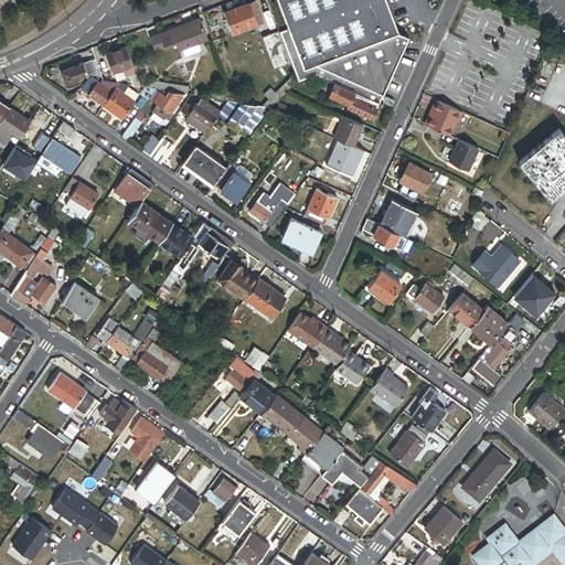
[(296,49),(287,52),(294,70),(302,66),(305,70),(400,33),(386,0),(277,0),(288,29),(296,49)]
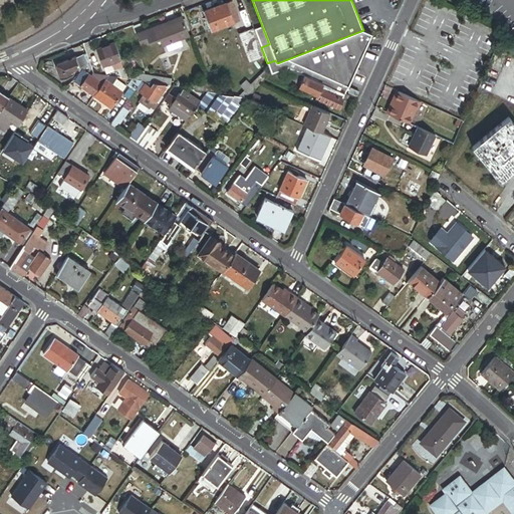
[(231,23),(226,11),(224,5),(203,13),(210,31),(231,23)]
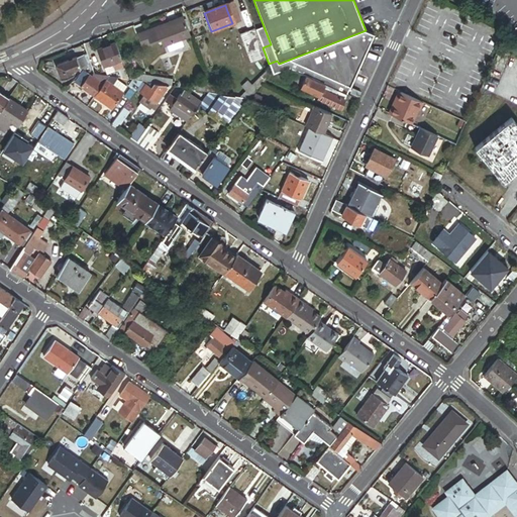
[(233,9),(227,11),(232,23),(238,21),(233,9)]
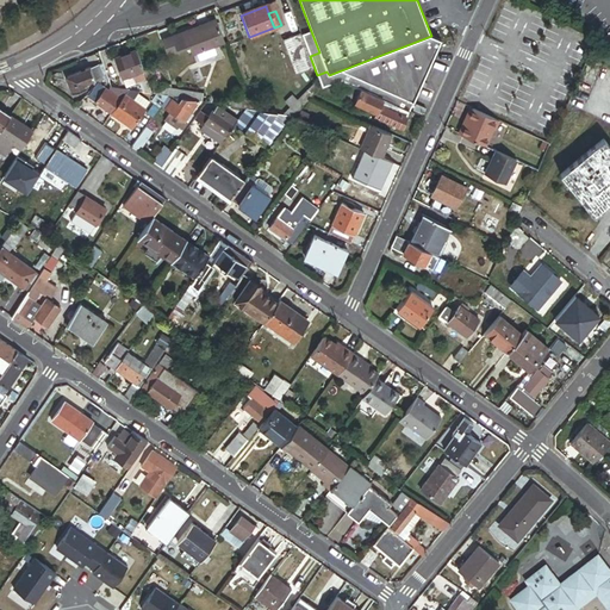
[(216,22),(185,32),(190,47),(193,55),(198,54),(200,61),(216,55),(213,48),(224,44),(216,22)]
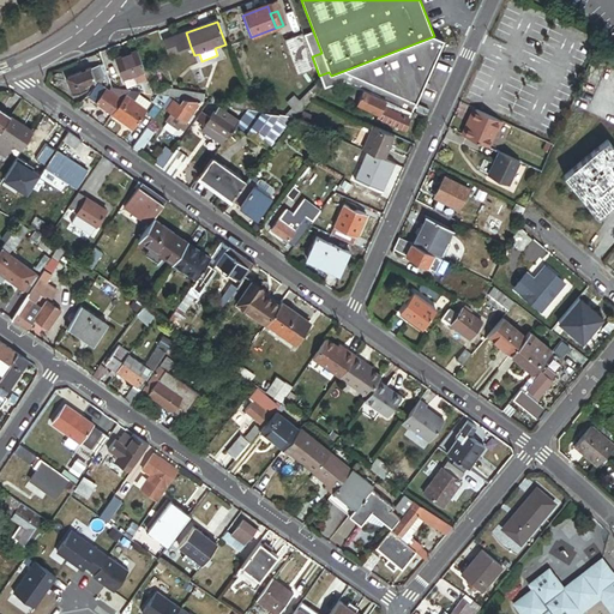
[(313,31),(304,35),(312,56),(321,53),(313,31)]
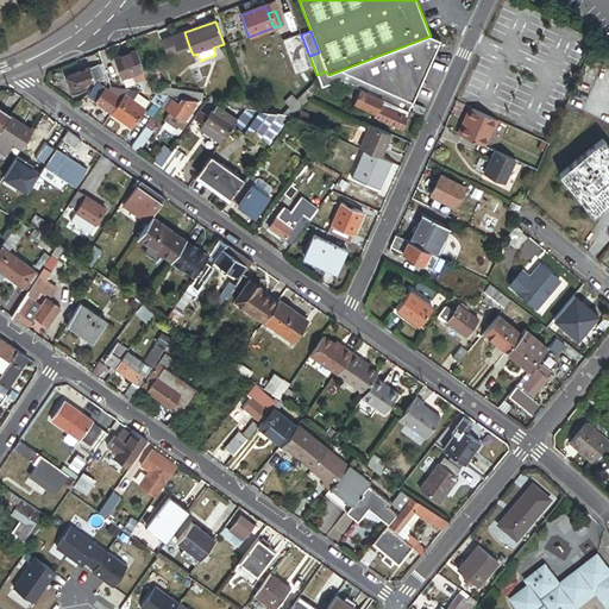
[(189,46),(184,32),(162,41),(168,56),(179,52),(179,51),(189,46)]
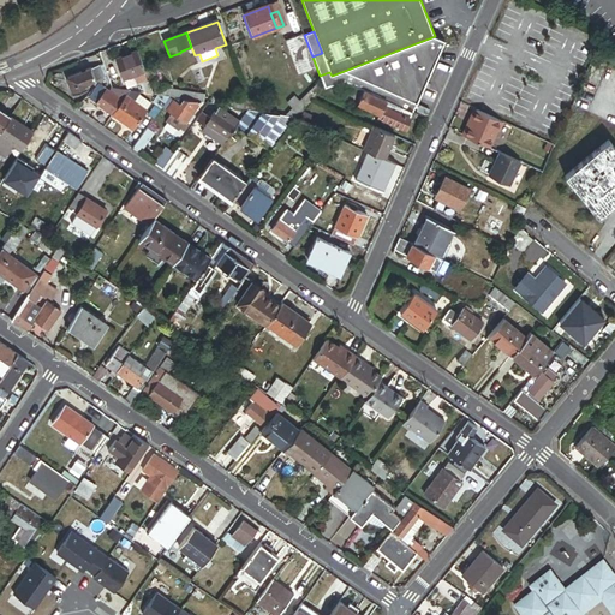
[(303,35),(286,41),(299,76),(316,70),(303,35)]
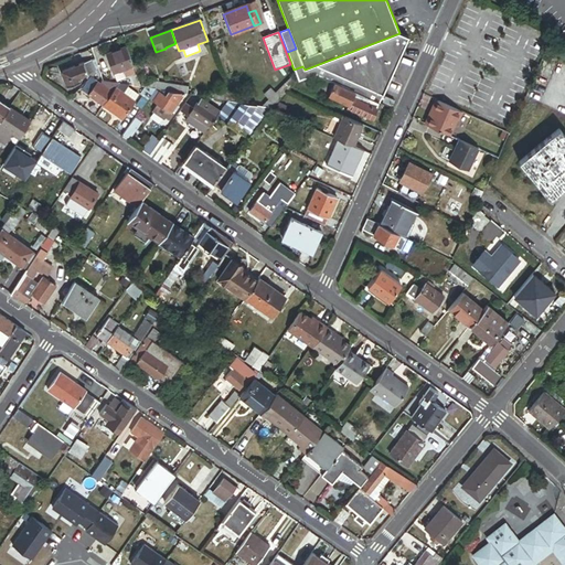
[(409,38),(400,33),(305,70),(302,66),(294,70),(295,74),(298,81),(318,75),(321,76),(380,103),(409,38)]
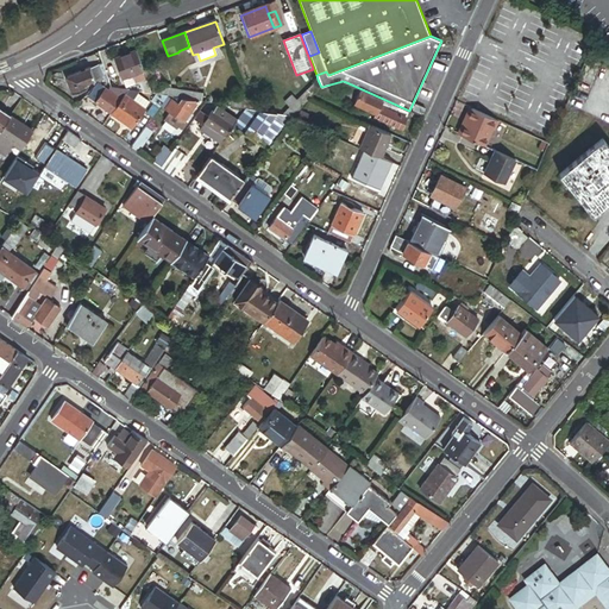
[(143,70),(136,51),(115,58),(123,79),(143,70)]
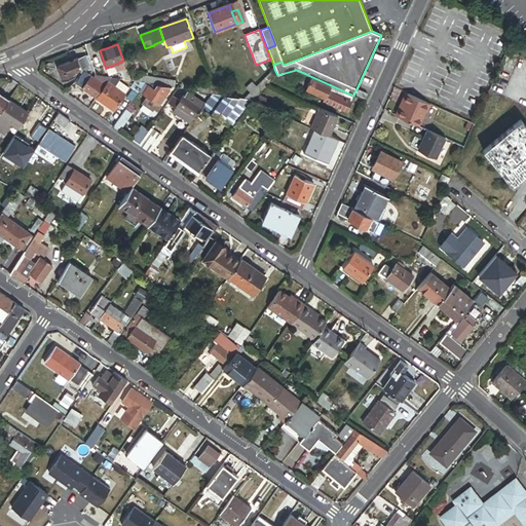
[(84,57),(77,60),(81,69),(88,66),(84,57)]
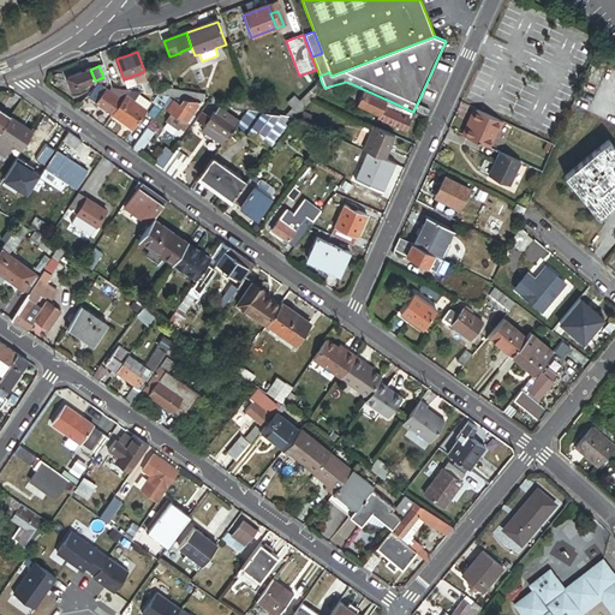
[(67,79),(73,95),(87,89),(85,84),(95,81),(90,70),(67,79)]
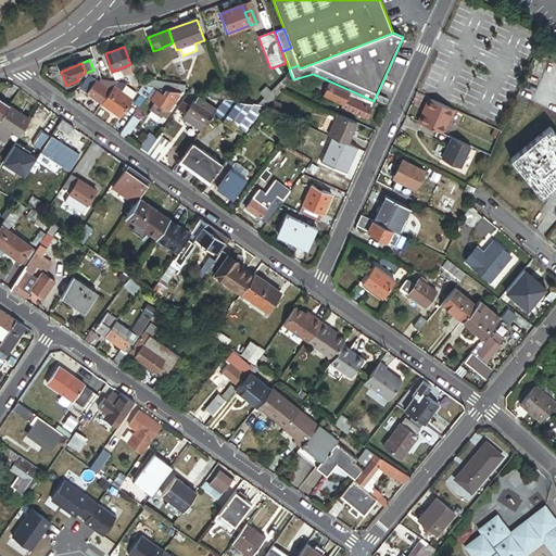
[(266,105),(293,79),(290,73),(256,104),(266,105)]
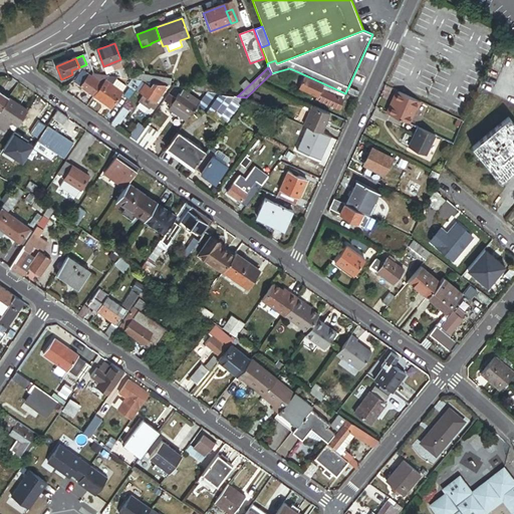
[(126,79),(122,68),(115,71),(118,78),(126,79)]
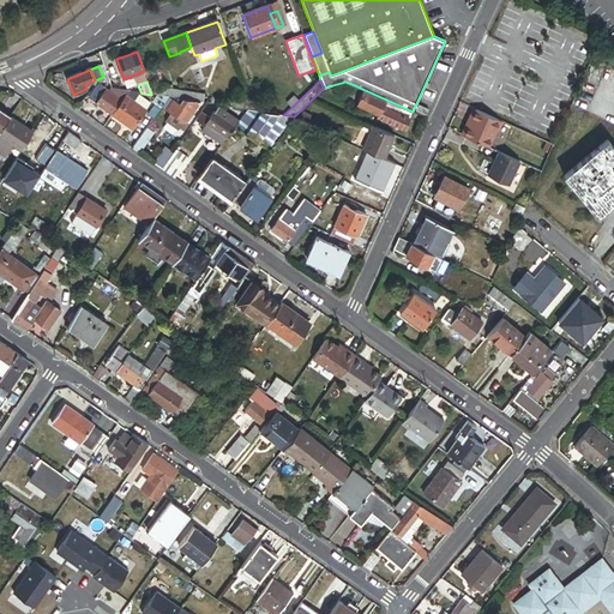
[(97,85),(91,92),(88,97),(96,103),(106,89),(100,84),(98,83),(97,85)]
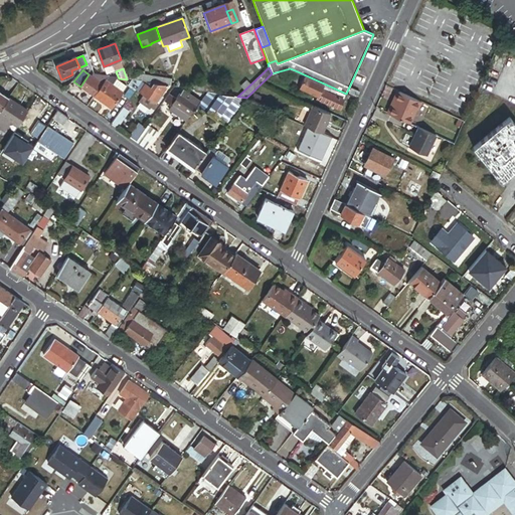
[(339,108),(346,94),(293,69),(288,81),(318,95),(317,98),(339,108)]
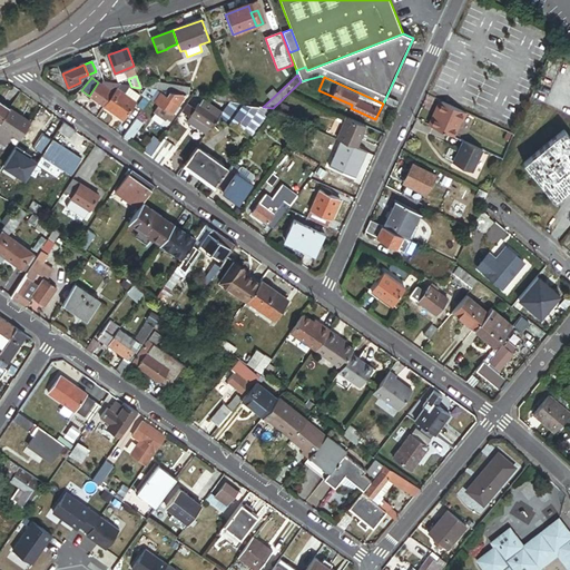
[(156,90),(157,82),(158,80),(143,78),(140,88),(146,89),(156,90)]
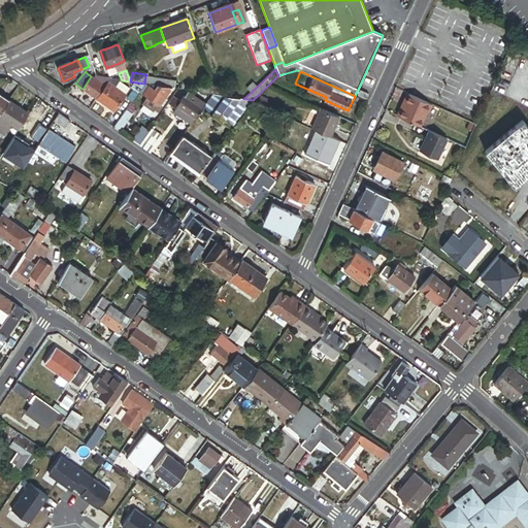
[(63,81),(68,90),(77,81),(74,76),(63,81)]
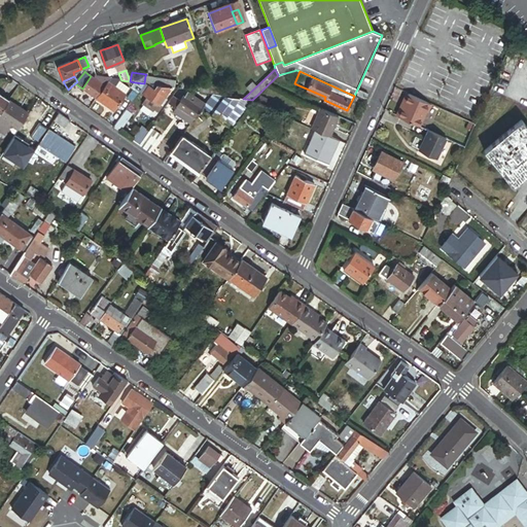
[(82,89),(96,98),(105,86),(94,78),(91,76),(82,89)]
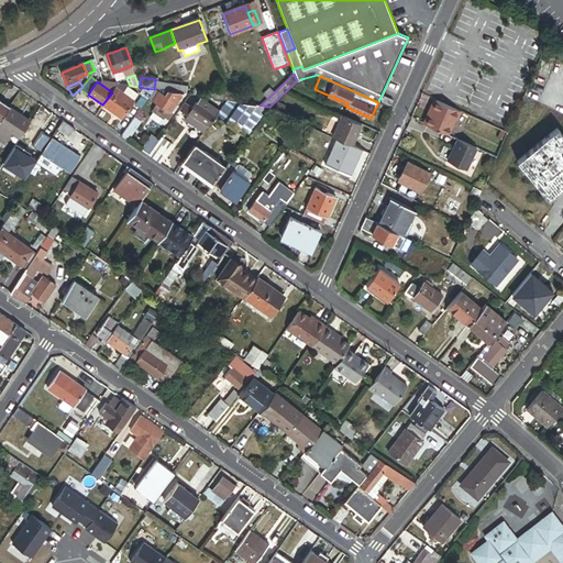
[(102,81),(100,84),(112,92),(114,88),(118,84),(102,81)]
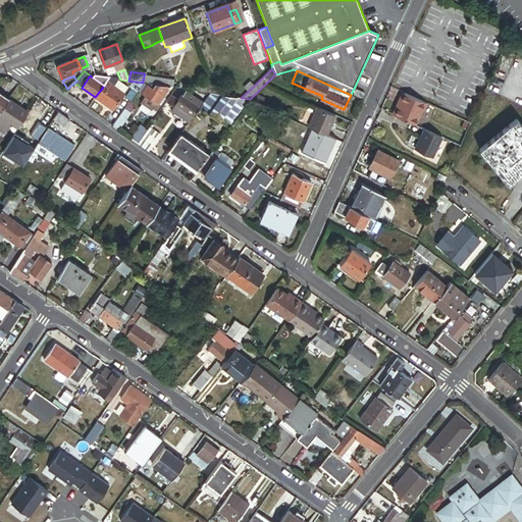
[(169,87),(171,88),(172,81),(144,75),(143,83),(148,84),(169,87)]
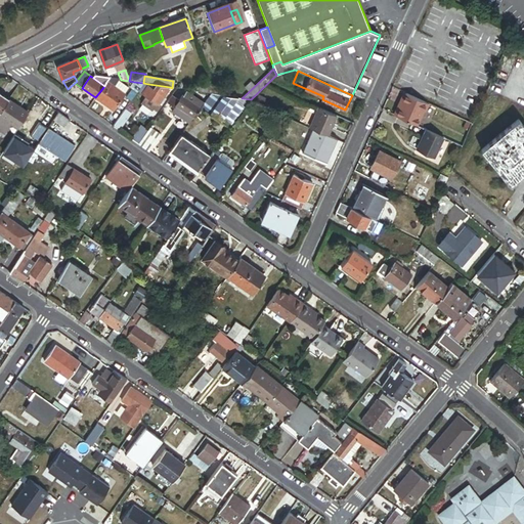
[(119,81),(120,80),(110,78),(106,82),(115,87),(119,81)]
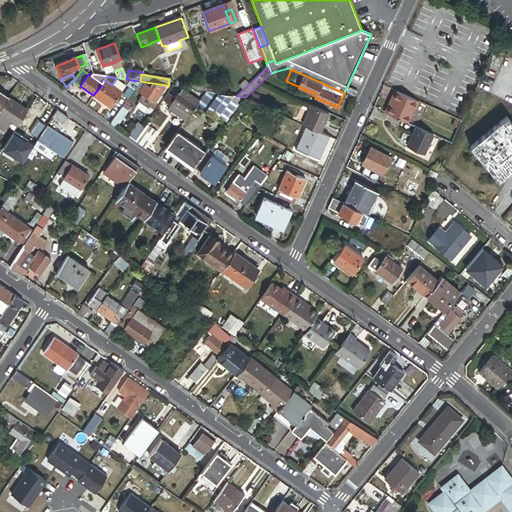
[(125,86),(116,79),(112,85),(121,92),(125,86)]
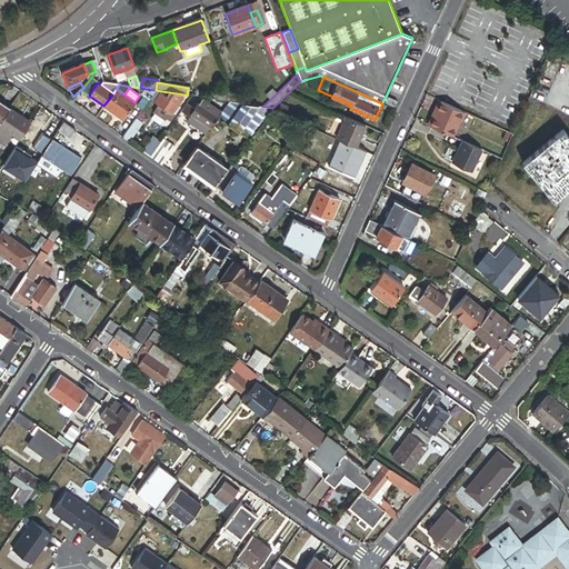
[(135,102),(125,95),(116,89),(113,93),(103,106),(122,119),(135,102)]
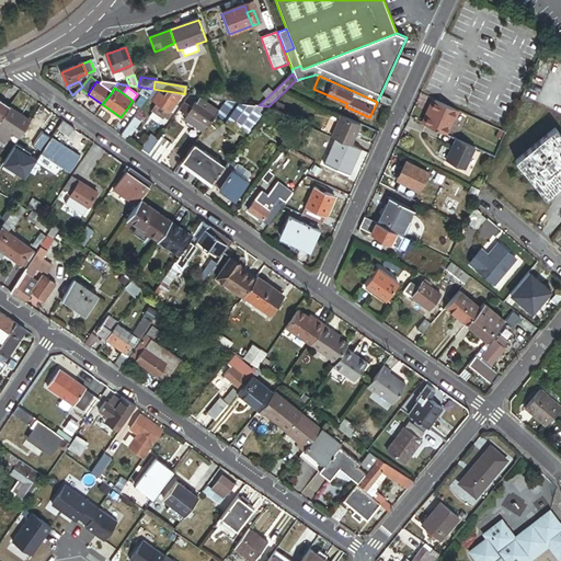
[(148,98),(153,89),(144,88),(137,96),(139,99),(145,102),(148,98)]
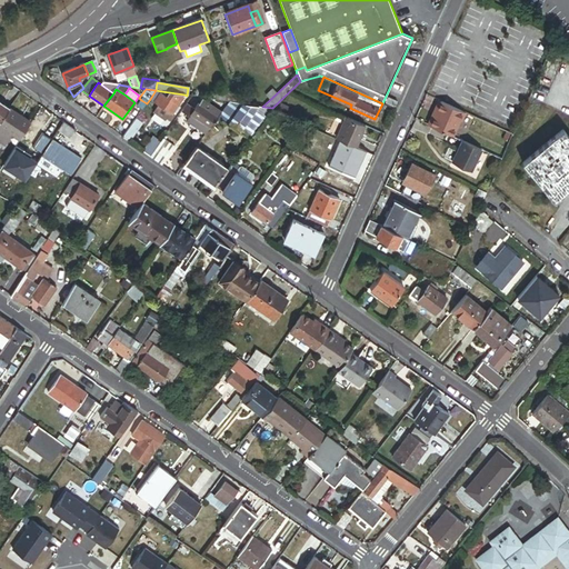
[(153,102),(161,91),(156,90),(150,99),(153,102)]
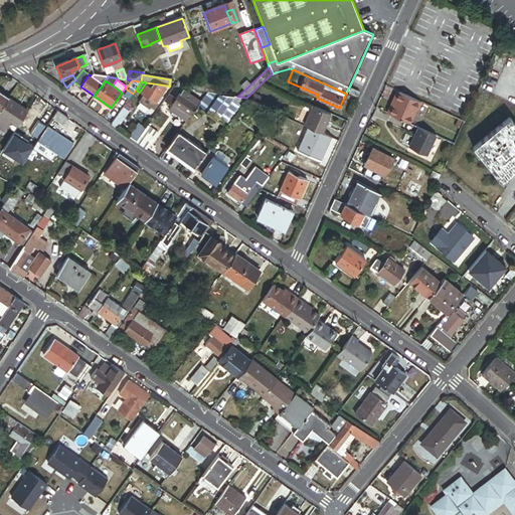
[(166,88),(167,86),(146,82),(139,93),(144,96),(145,96),(148,98),(154,102),(155,103),(160,96),(166,88)]
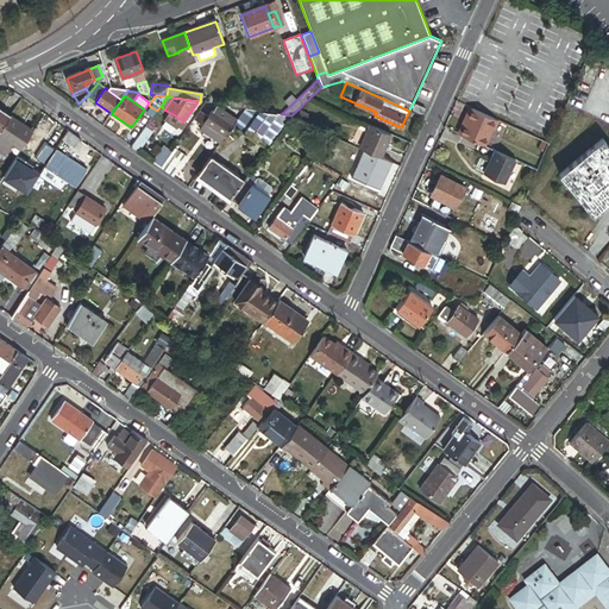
[(250,102),(228,99),(227,106),(244,108),(252,111),(250,102)]
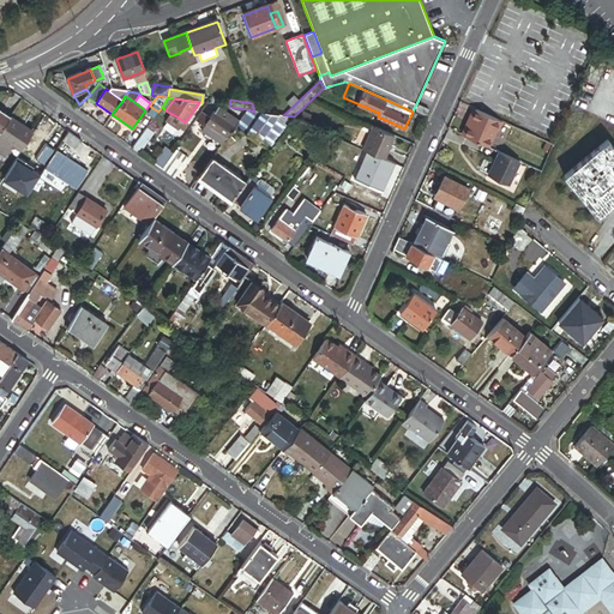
[(151,121),(158,112),(152,108),(146,118),(151,121)]
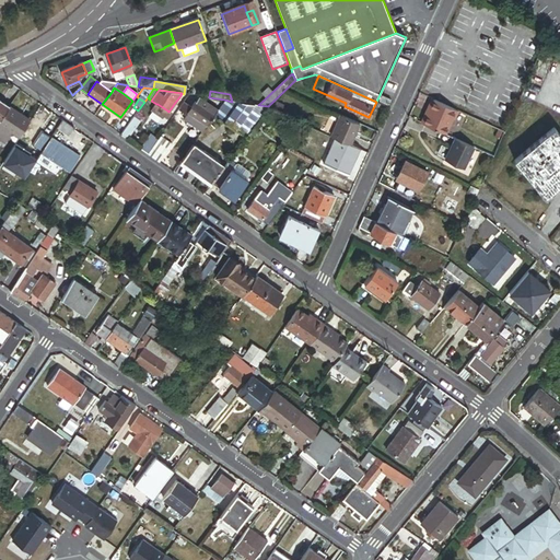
[(213,115),(217,111),(198,98),(195,103),(194,102),(190,106),(183,102),(177,109),(185,115),(183,118),(201,131),(206,124),(207,125),(213,115)]
